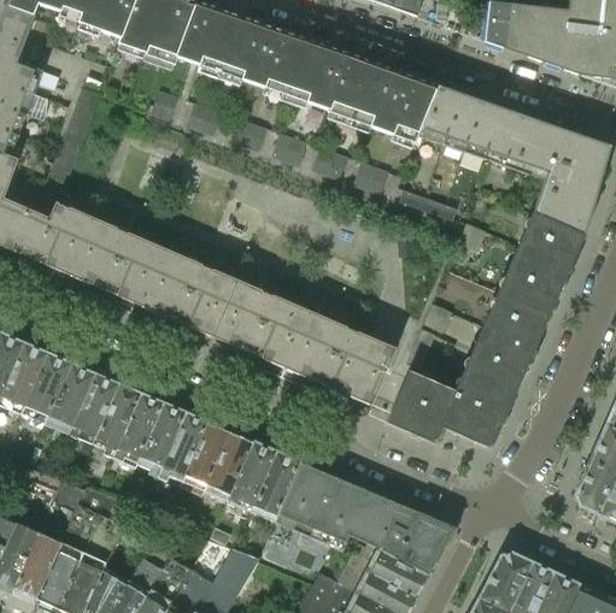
[(5,0),(4,5),(33,16),(37,3),(59,10),(63,0),(5,0)]
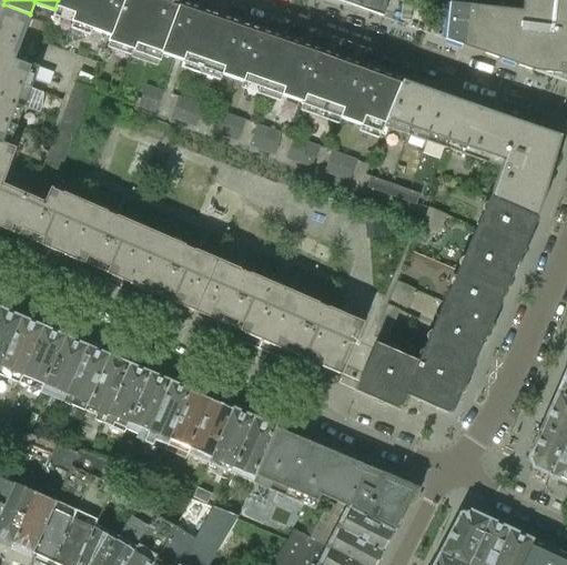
[(72,20),(79,0),(58,0),(54,9),(53,12),(72,20)]
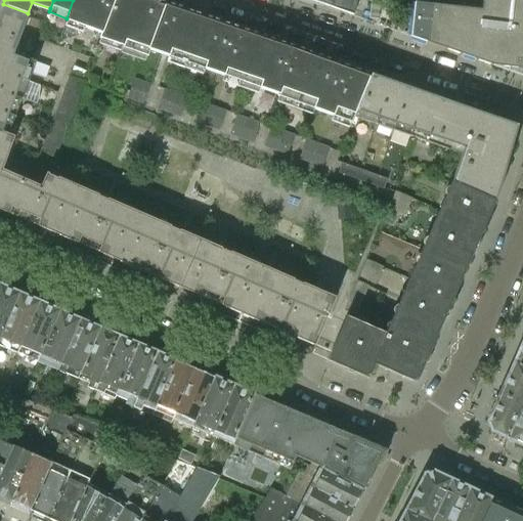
[(85,25),(93,0),(73,0),(67,18),(85,25)]
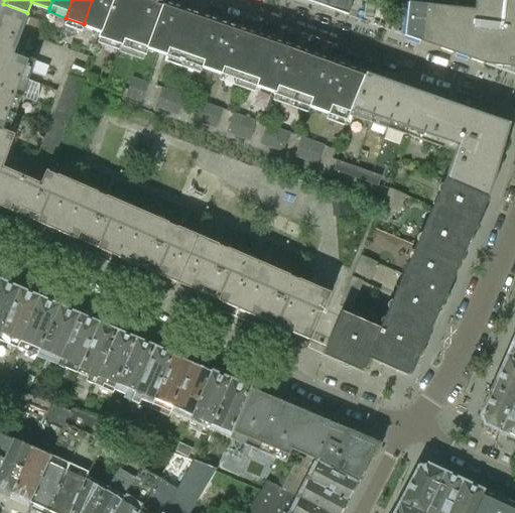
[(101,30),(111,0),(92,0),(84,24),(101,30)]
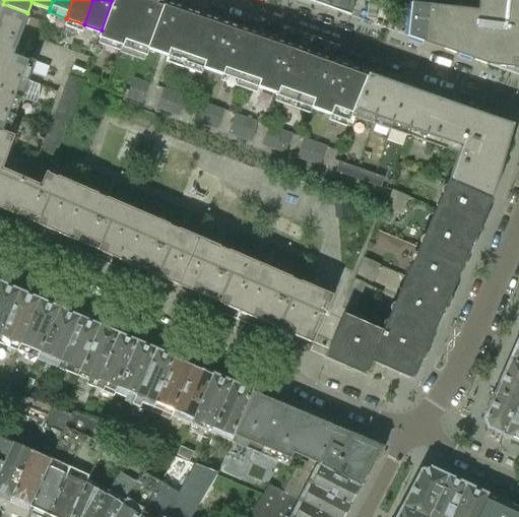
[(122,43),(136,0),(112,0),(102,30),(100,35),(122,43)]
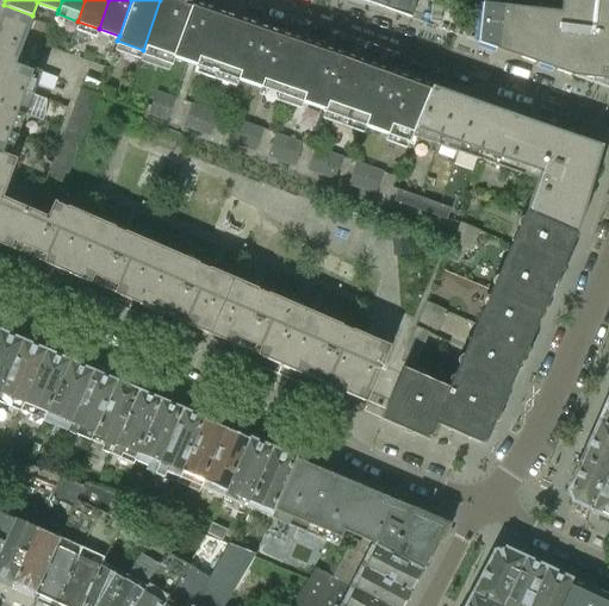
[(219,70),(238,16),(194,0),(160,0),(143,50),(143,51),(173,62),(175,55),(219,70)]
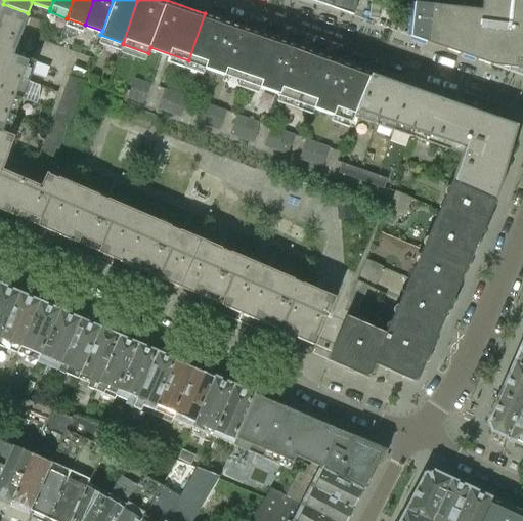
[(315,0),(353,13),(356,0),(315,0)]
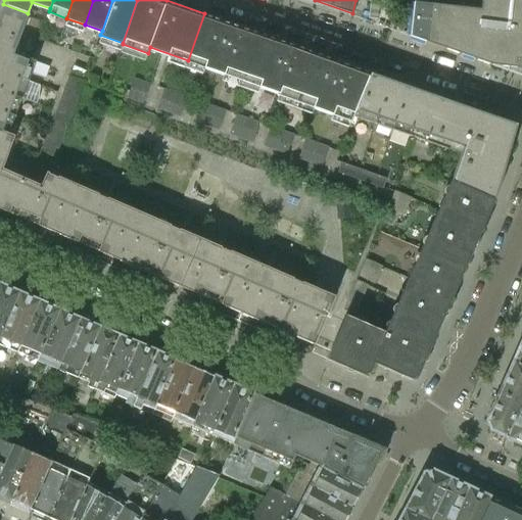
[(444,0),(443,3),(415,0),(411,34),(492,62),(521,65),(521,0),(444,0)]
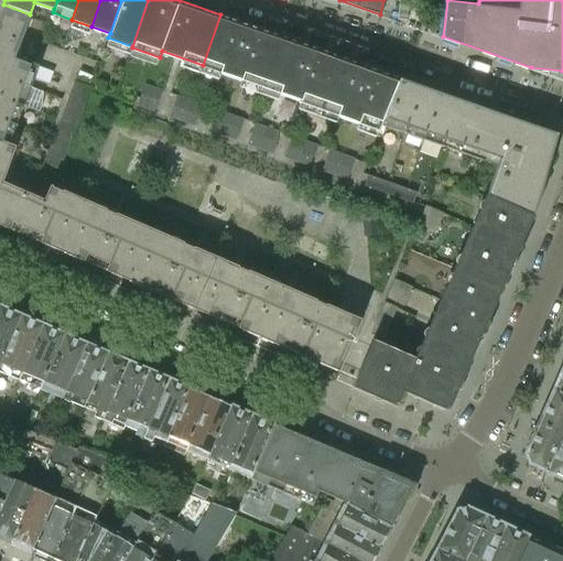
[(0,138),(10,142),(39,65),(15,56),(31,14),(30,14),(3,4),(0,13),(0,138)]
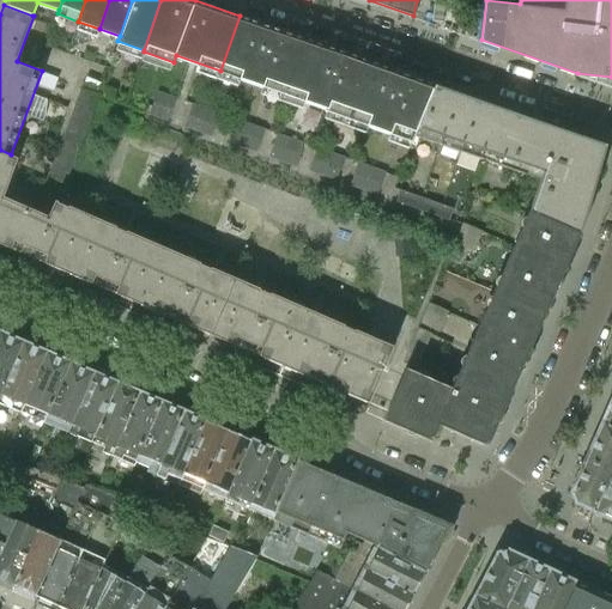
[(304,99),(323,44),(240,16),(220,71),(304,99)]
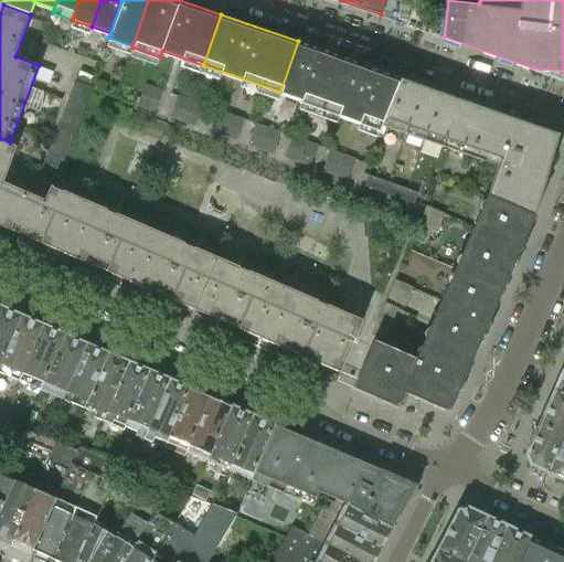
[(343,116),(363,64),(298,41),(280,92),(300,99),(299,101),(343,116)]
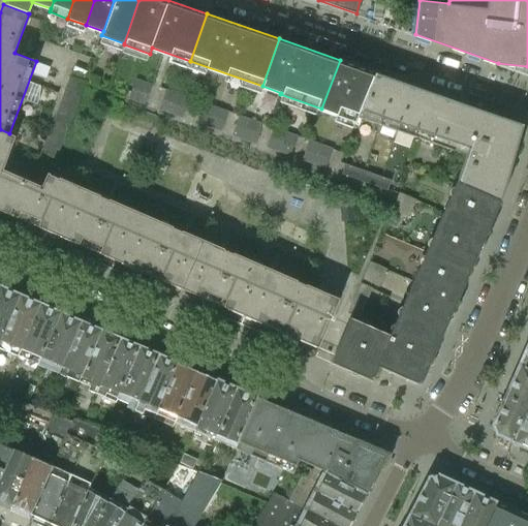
[(361,109),(376,72),(340,60),(321,109),(354,121),(361,109)]
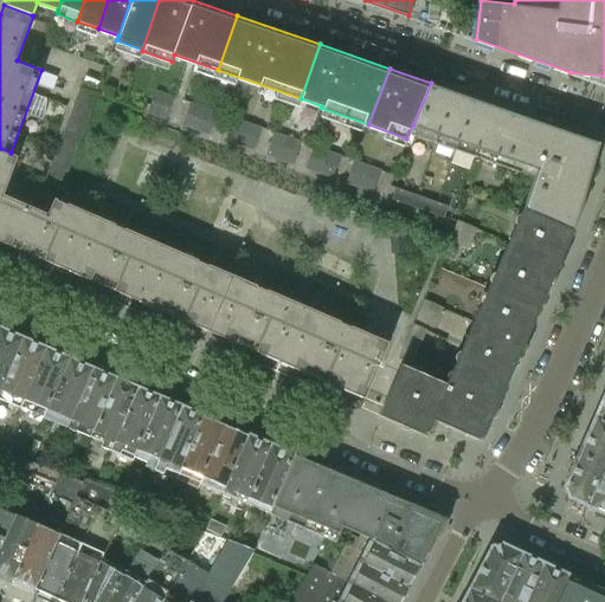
[(113,96),(116,86),(108,83),(104,92),(113,96)]
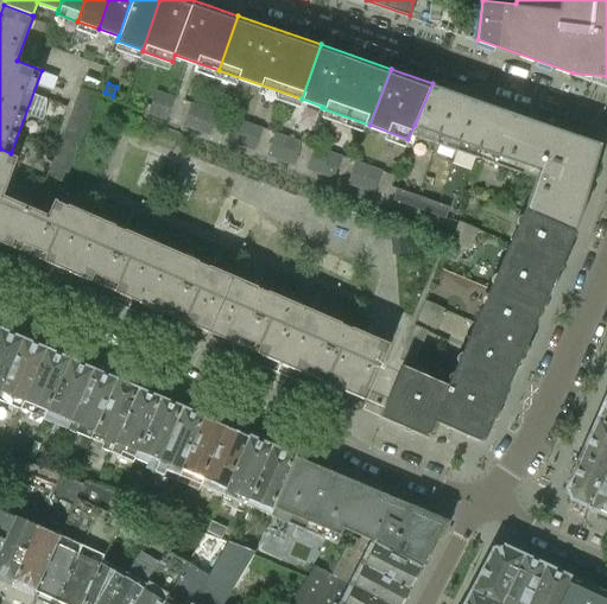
[(554,126),(432,83),(415,125),(417,126),(415,133),(536,176),(554,126)]
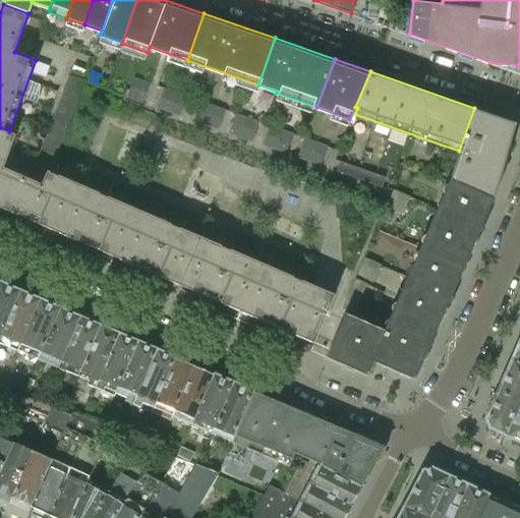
[(57,150),(81,85),(84,78),(69,72),(42,144),(57,150)]
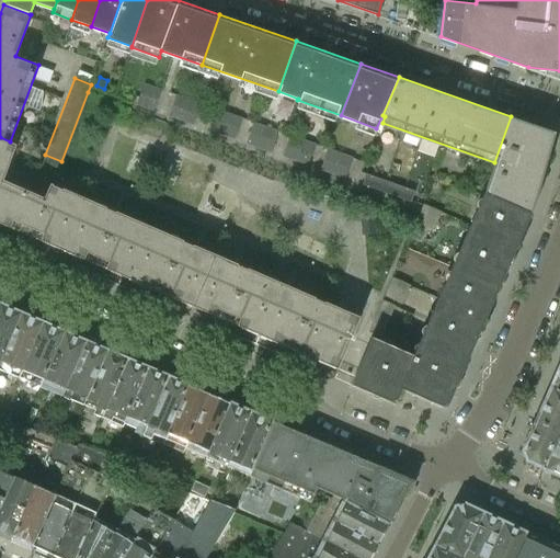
[(153,107),(161,88),(145,81),(137,102),(153,107)]
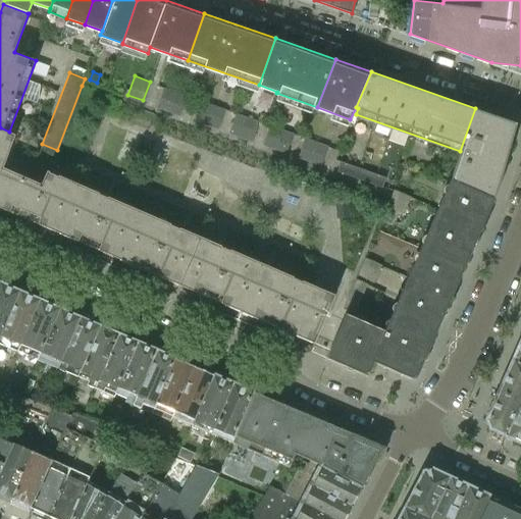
[(180,113),(187,94),(164,86),(157,105),(180,113)]
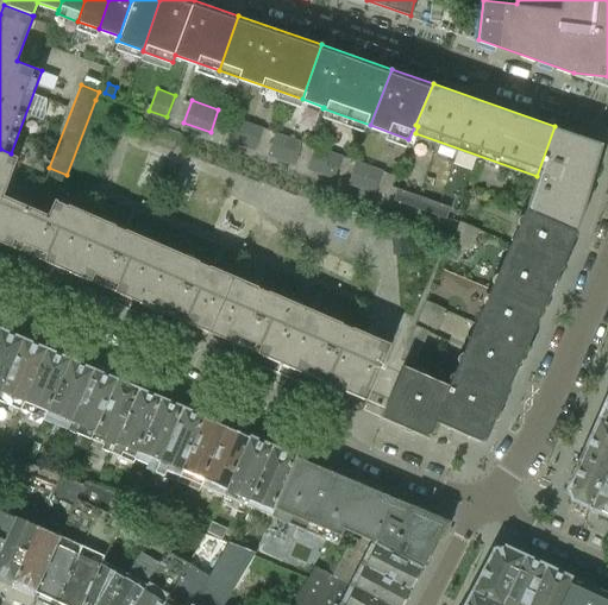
[(255,147),(263,125),(236,117),(229,138),(255,147)]
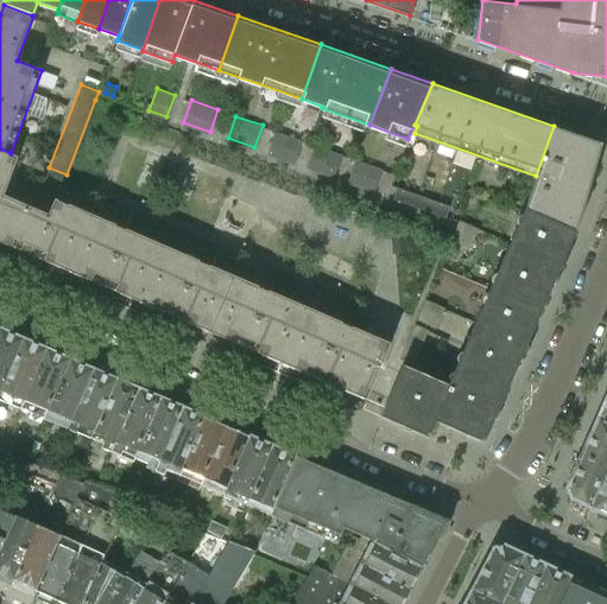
[(595,140),(554,126),(536,176),(525,207),(576,229),(583,205),(580,204),(587,185),(581,183),(588,164),(593,166),(595,167),(601,142),(595,140)]
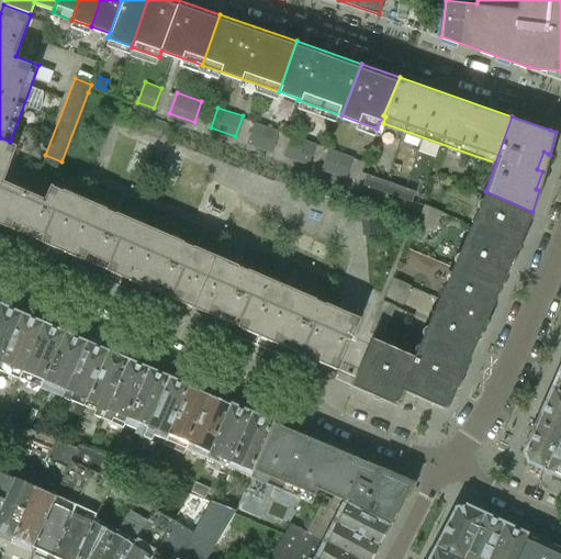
[(272,149),(280,130),(255,121),(247,141),(272,149)]
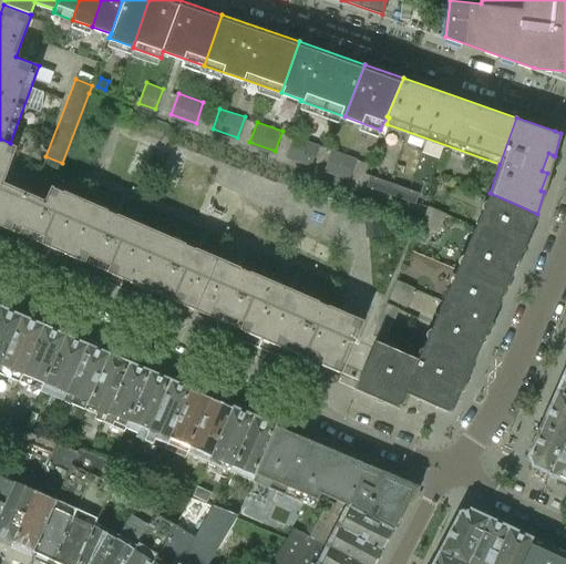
[(311,164),(319,143),(294,134),(287,155),(311,164)]
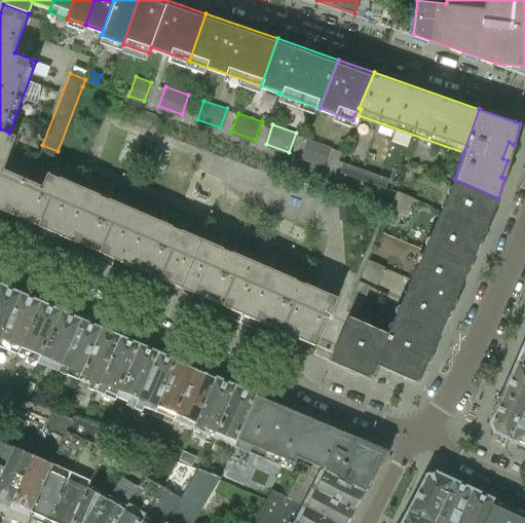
[(0,175),(3,167),(10,148),(15,135),(9,133),(0,128),(0,175)]
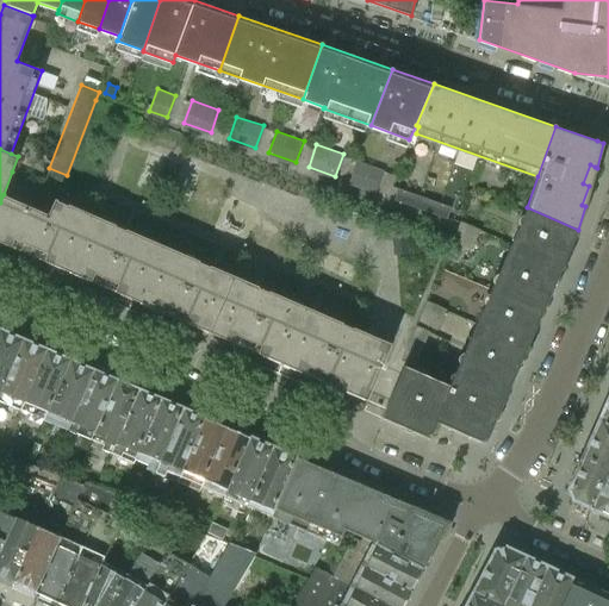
[(349,181),(377,191),(384,168),(356,158),(349,181)]
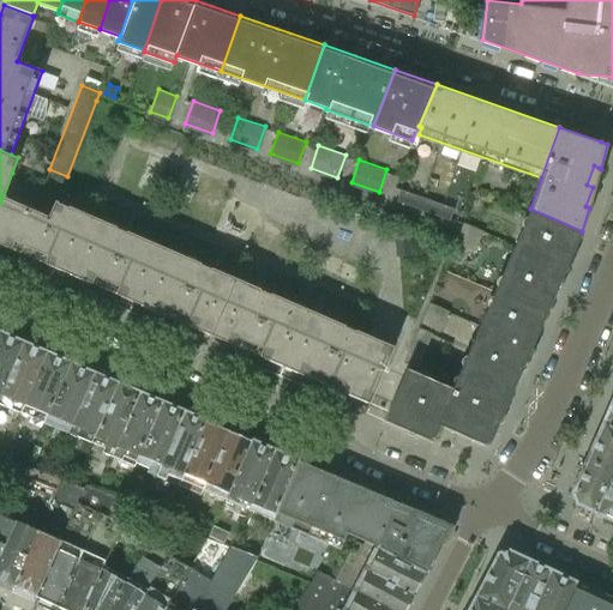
[(455,206),(401,187),(397,199),(450,218),(455,206)]
